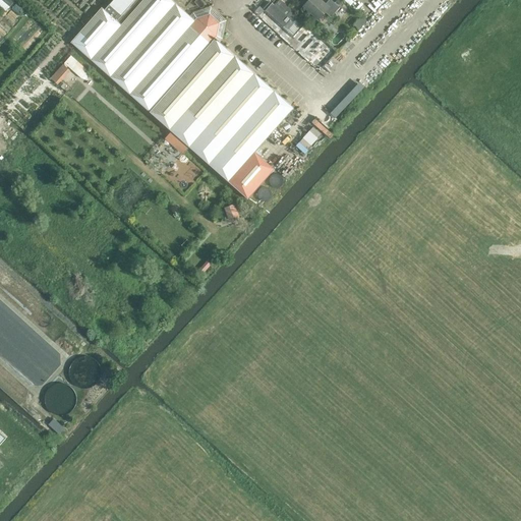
[(0,0),(0,7),(5,12),(13,2),(10,0),(0,0)]
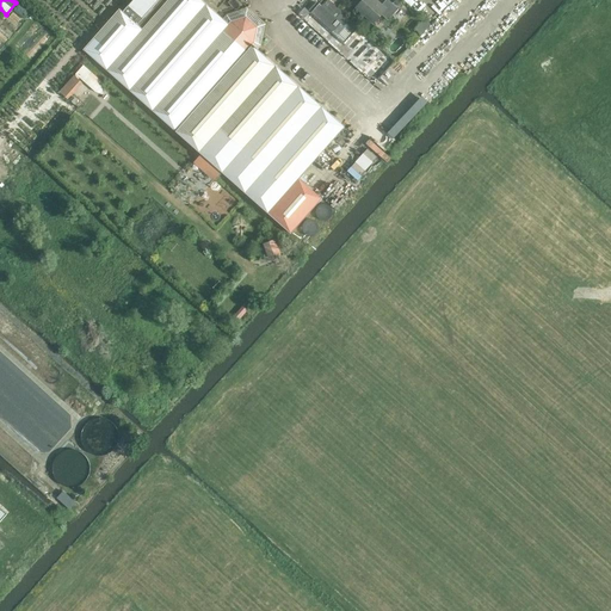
[(246,16),(232,20),(229,24),(202,0),(133,0),(123,12),(119,8),(84,50),(291,234),(322,198),(300,178),(345,127),(252,44),(254,42),(258,26),(246,16)]
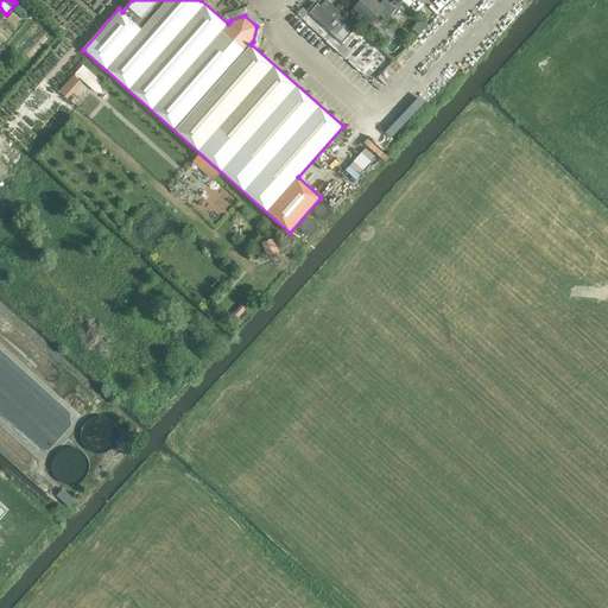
[(331,32),(339,24),(342,26),(348,20),(339,13),(340,12),(327,0),(325,0),(324,2),(324,1),(321,6),(315,1),(308,11),(331,32)]
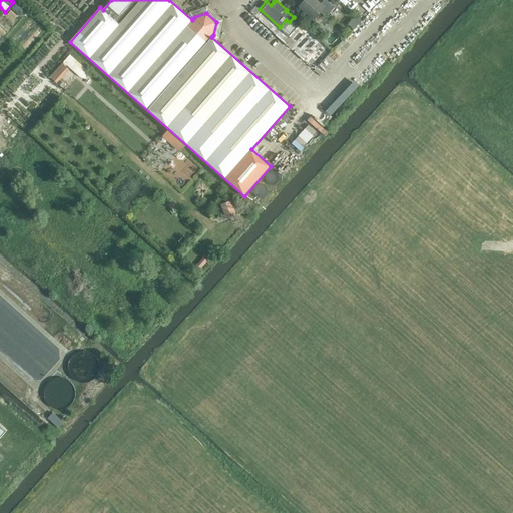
[(326,17),(335,7),(327,0),(325,0),(321,5),(315,0),(305,0),(300,7),(314,19),(321,12),(326,17)]
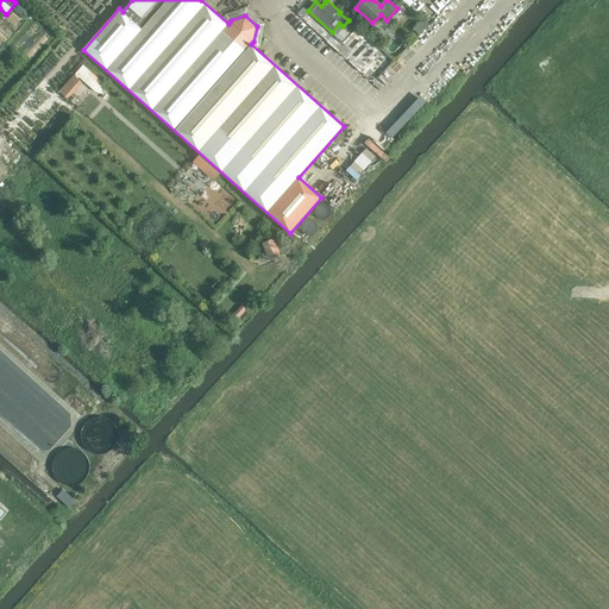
[(58,92),(67,99),(81,82),(73,75),(58,92)]
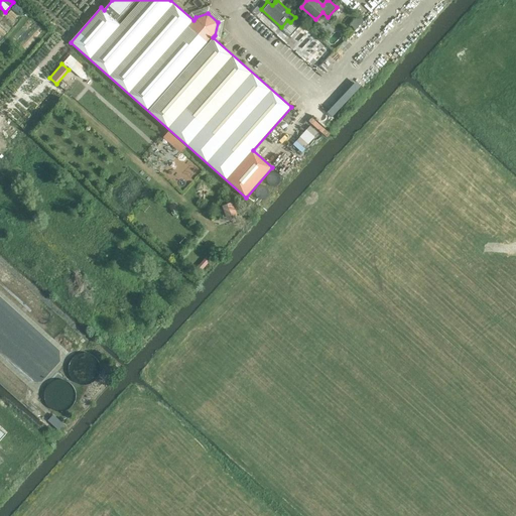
[(333,116),(363,85),(357,80),(328,110),(333,116)]
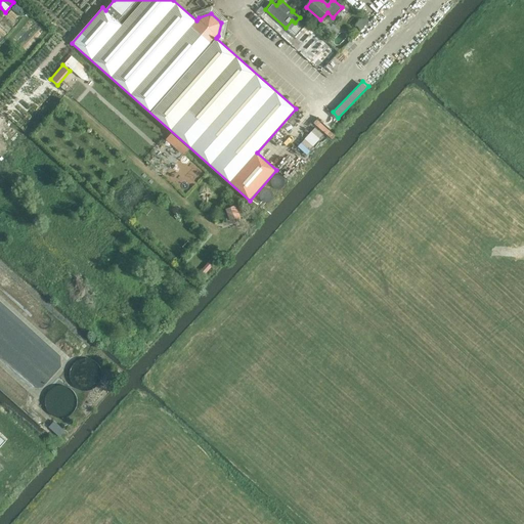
[(317,143),(324,134),(315,126),(303,142),(311,148),(315,142),(317,143)]
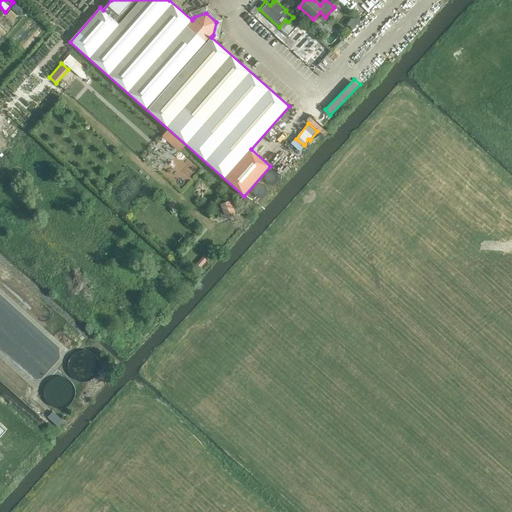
[(203,255),(197,263),(202,266),(208,258),(203,255)]
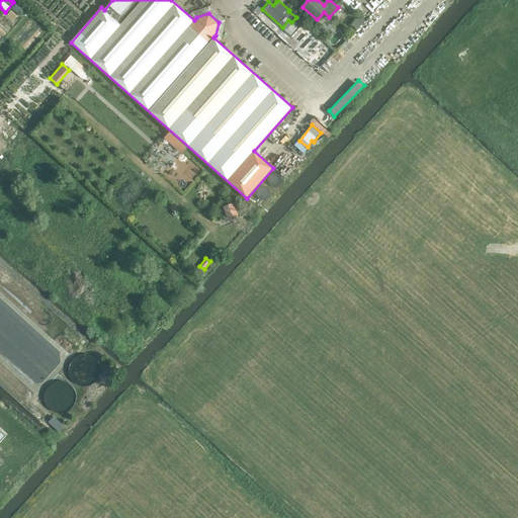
[(72,406),(72,382),(48,383),(48,407),(72,406)]
